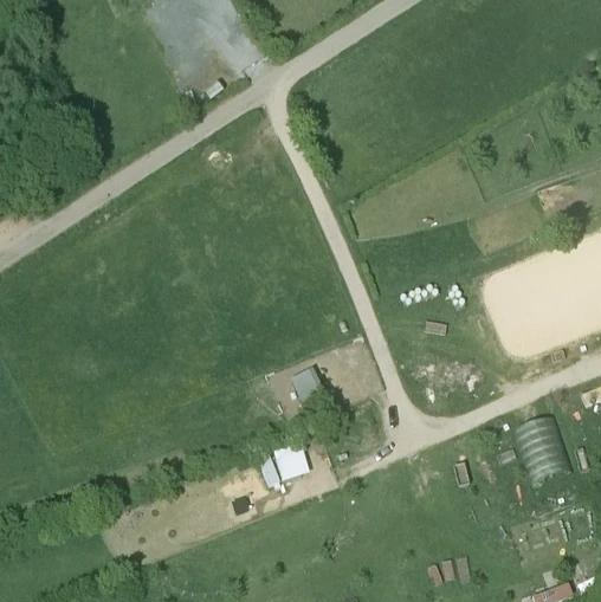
[(311,368),(291,377),(301,400),(322,389),(311,368)]
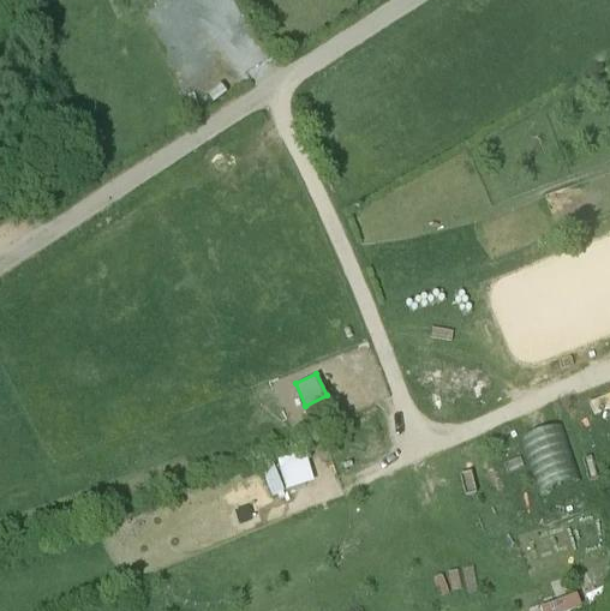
[(572,483),(562,426),(524,432),(533,490),(572,483)]
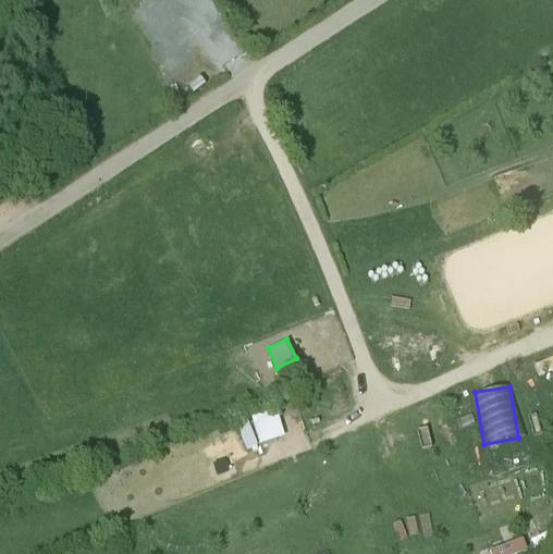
[(277,407),(252,414),(260,442),(285,434),(277,407)]
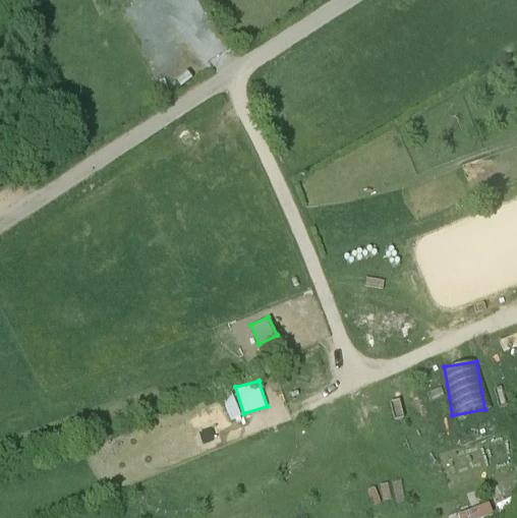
[(229,416),(241,413),(234,388),(222,392),(229,416)]
